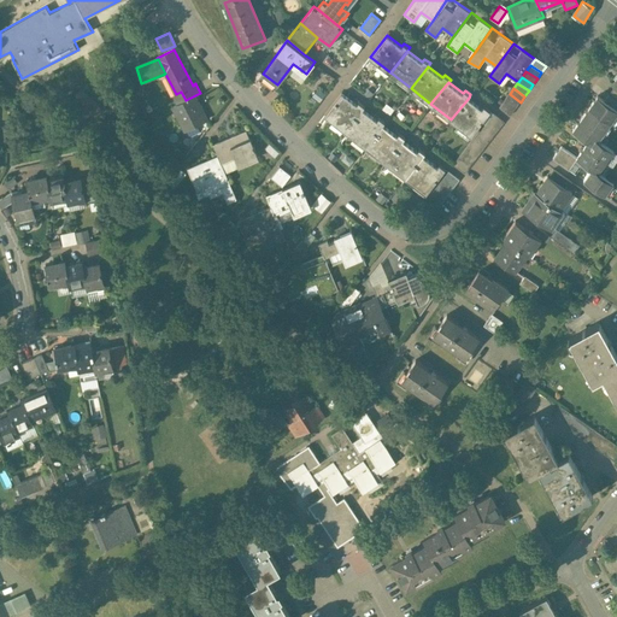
[(342,92),(325,115),(345,130),(363,109),(365,105),(359,101),(357,104),(342,92)]
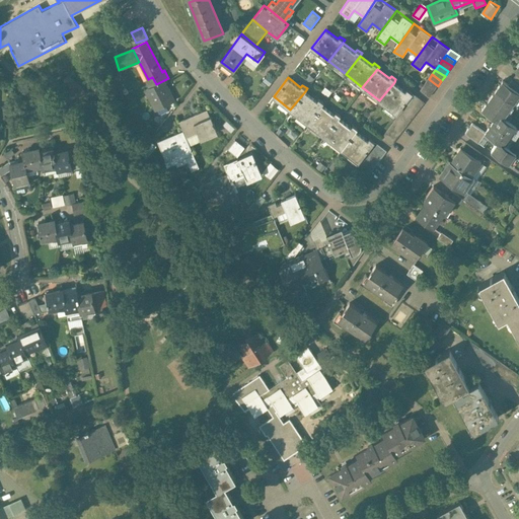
[(438,86),(429,79),(425,84),(434,91),(438,86)]
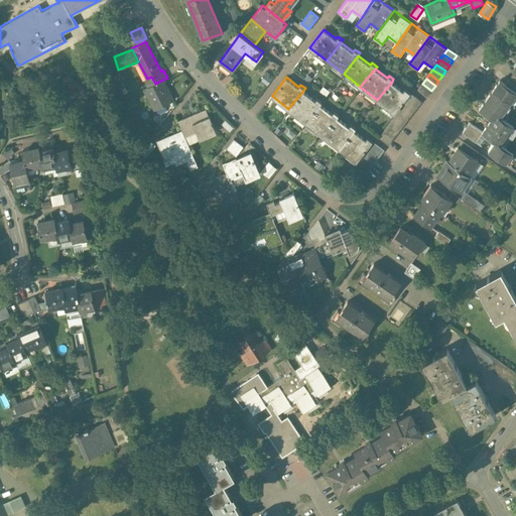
[(515,90),(515,84),(509,79),(506,84),(515,91),(515,90)]
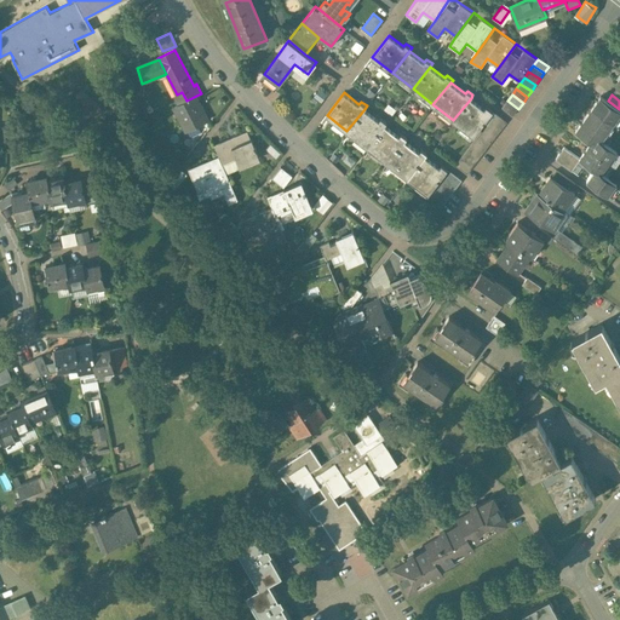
[(187,101),(179,104),(174,107),(188,131),(207,120),(199,103),(200,102),(196,96),(187,101)]
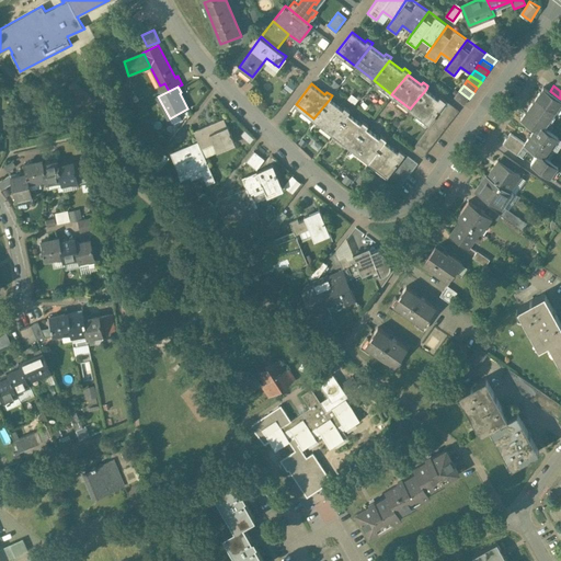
[(525,142),(511,133),(503,144),(517,153),(525,144),(538,152),(531,163),(551,176),(558,165),(545,156),(559,137),(545,127),(560,103),(560,99),(550,91),(544,87),(521,118),(535,127),(525,142)]
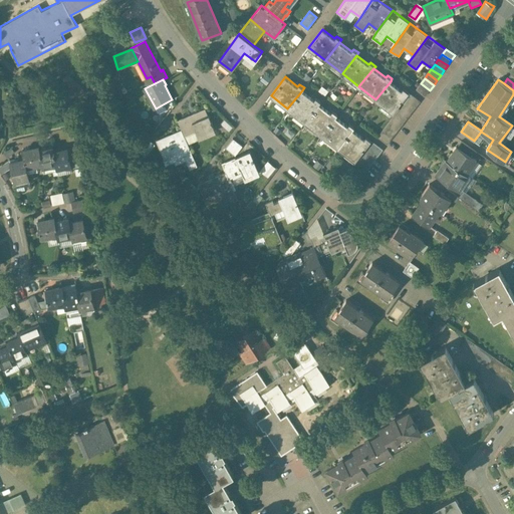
[(402,90),(391,81),(375,99),(393,112),(409,91),(404,87),(402,90)]
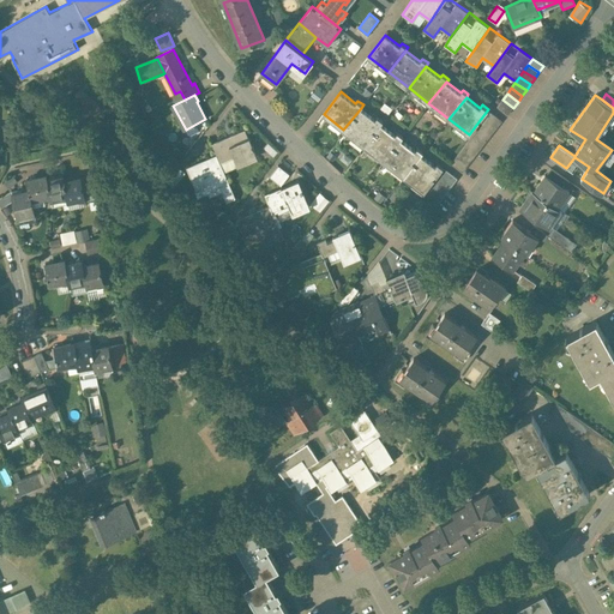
[(513,108),(503,100),(498,106),(509,114),(513,108)]
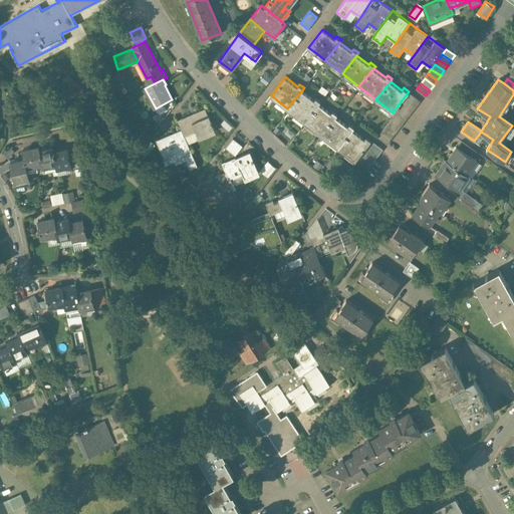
[(314,99),(302,90),(287,108),(304,121),(319,103),(320,100),(316,97),(314,99)]
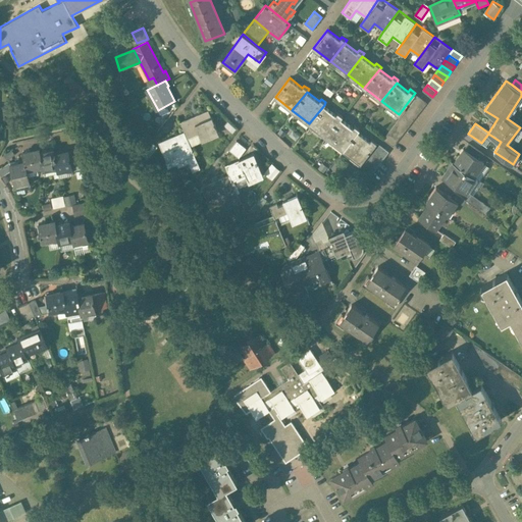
[(336,114),(324,105),(309,123),(326,137),(342,118),(343,116),(338,112),(336,114)]
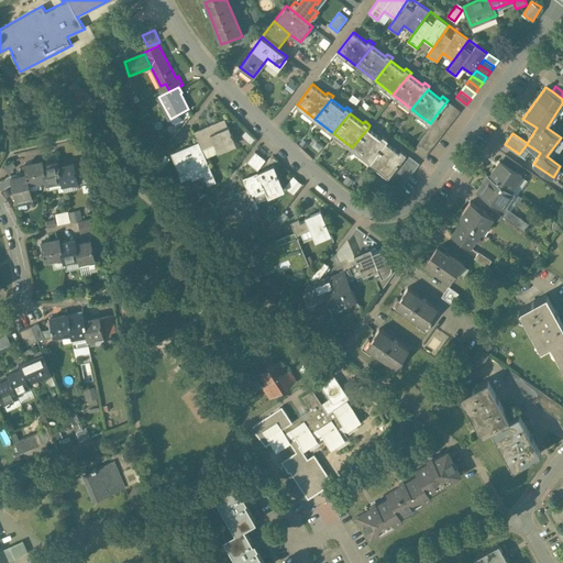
[(225,119),(195,131),(199,141),(202,148),(216,143),(219,148),(234,142),(232,135),(233,135),(232,132),(231,132),(225,119)]
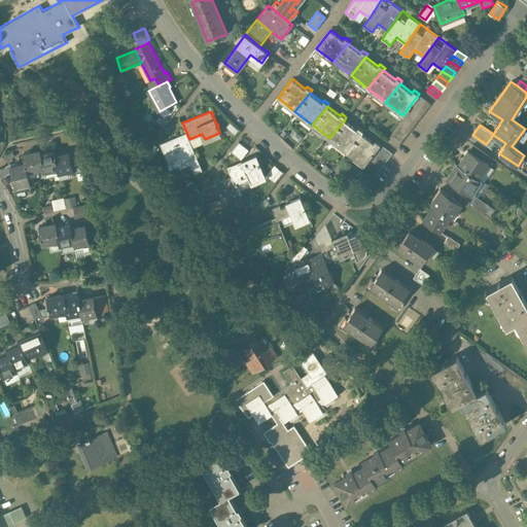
[(357,129),(345,119),(329,138),(347,151),(361,133),(363,130),(359,127),(357,129)]
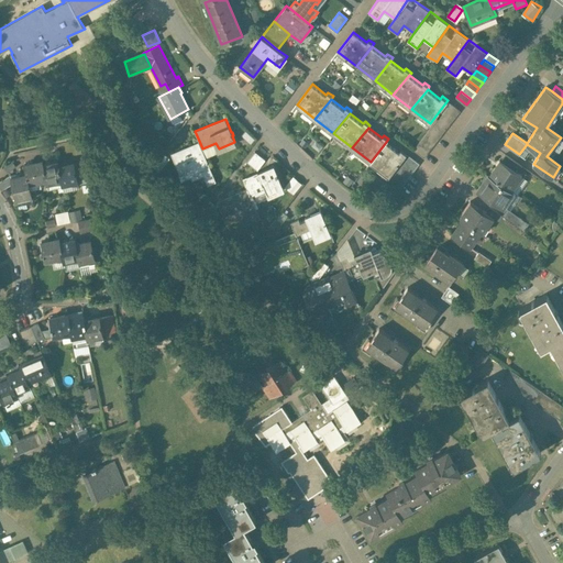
[(255,140),(246,131),(242,135),(250,144),(255,140)]
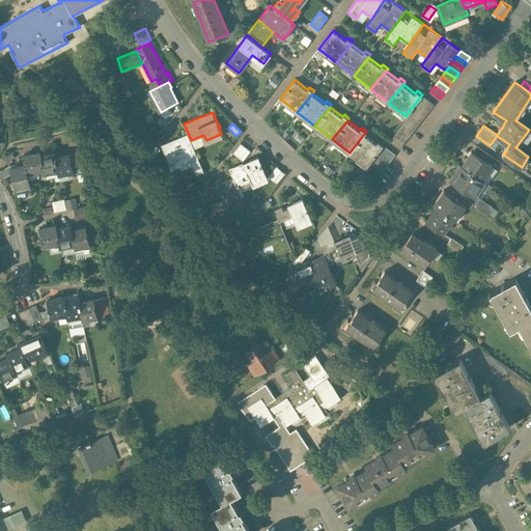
[(188,133),(162,144),(170,164),(178,161),(182,169),(193,165),(199,161),(191,140),(188,133)]
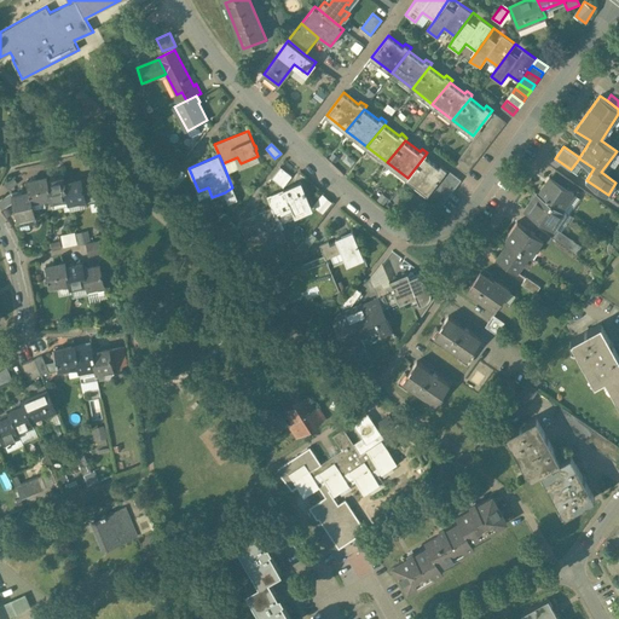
[(424,156),(408,178),(428,194),(447,168),(441,163),(439,167),(424,156)]
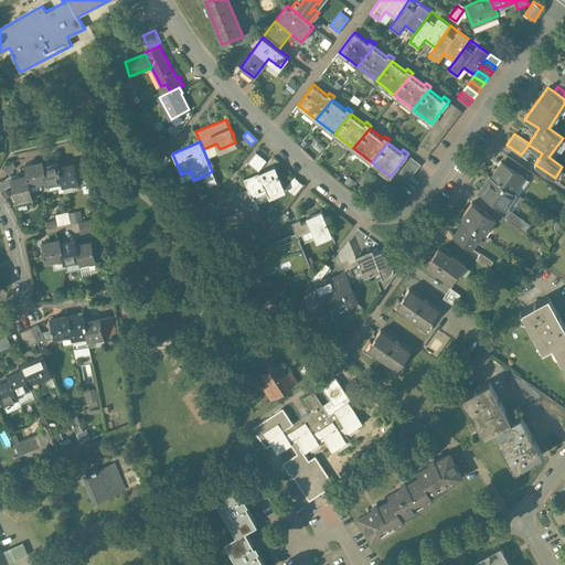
[(163,152),(153,166),(159,171),(170,158),(163,152)]
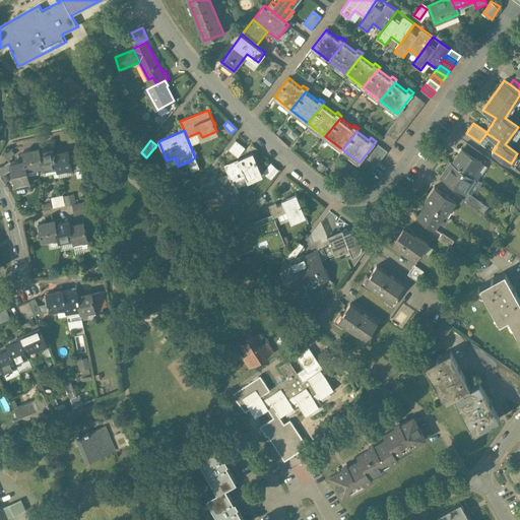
[(245,147),(236,140),(229,149),(238,156),(245,147)]
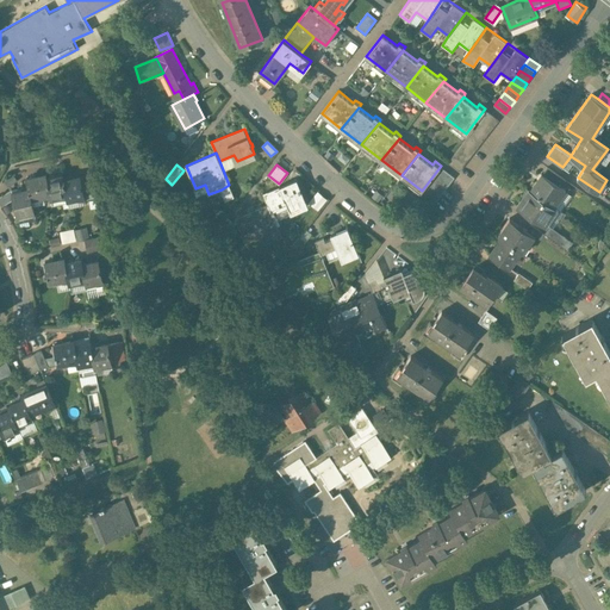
[(566,179),(547,167),(542,173),(561,186),(566,179)]
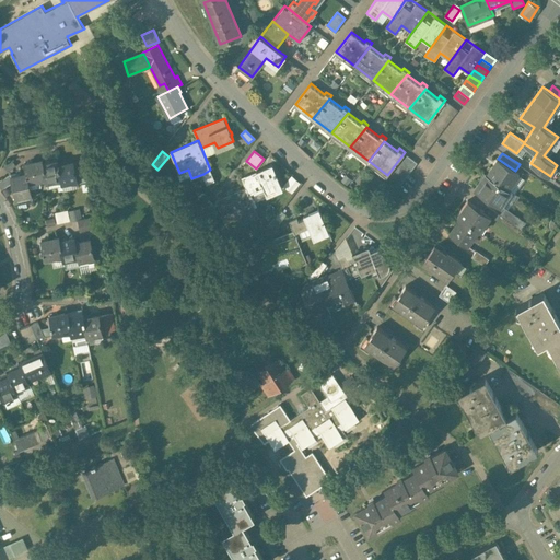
[(42,159),(25,163),(27,173),(28,182),(46,178),(43,164),(42,159)]
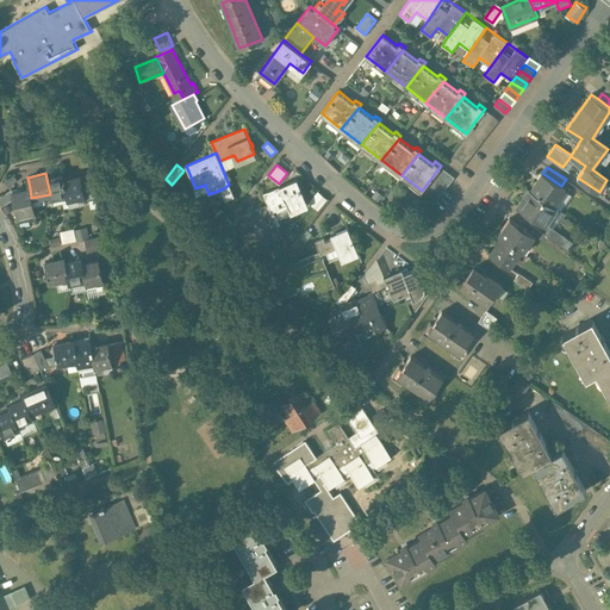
[(542,173),(530,188),(553,204),(564,188),(561,186),(542,173)]
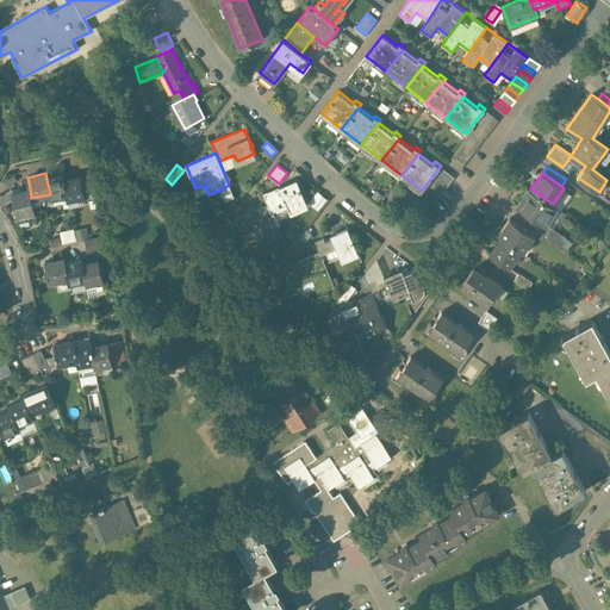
[(62,175),(47,179),(50,194),(51,199),(67,195),(63,180),(62,175)]
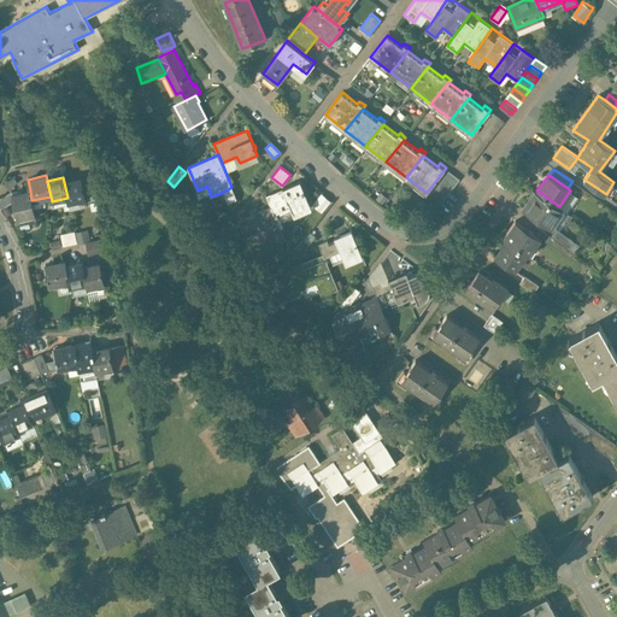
[(81,178),(64,182),(68,198),(69,201),(86,198),(81,178)]
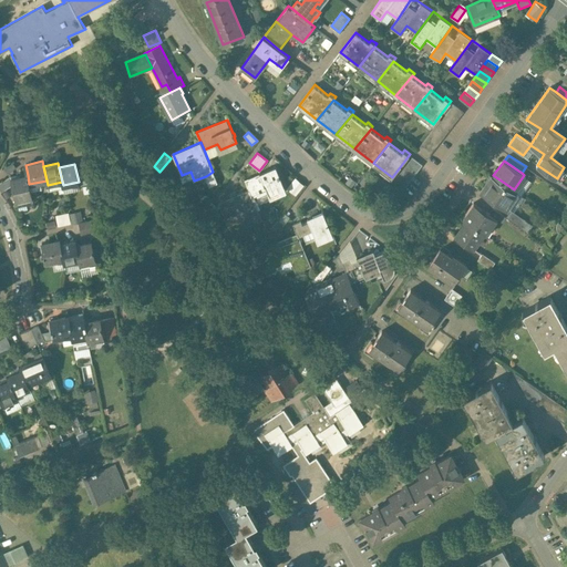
[(276,166),(245,179),(249,189),(254,199),(285,187),(276,166)]
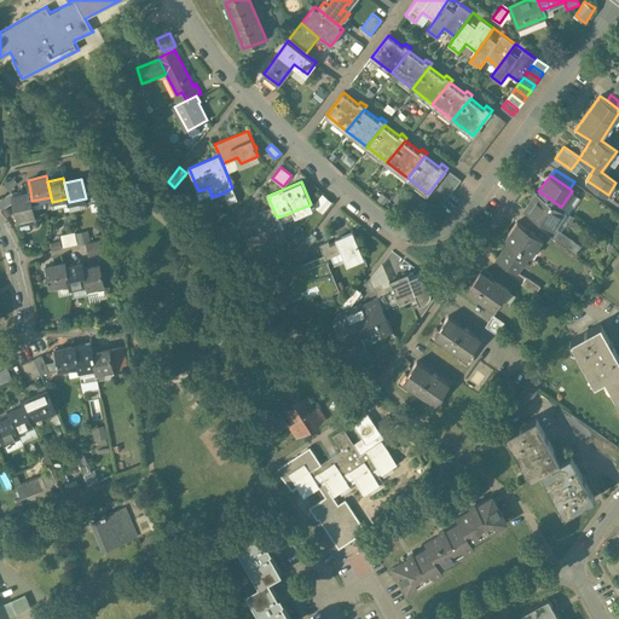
[(232,187),(225,192),(229,203),(237,198),(232,187)]
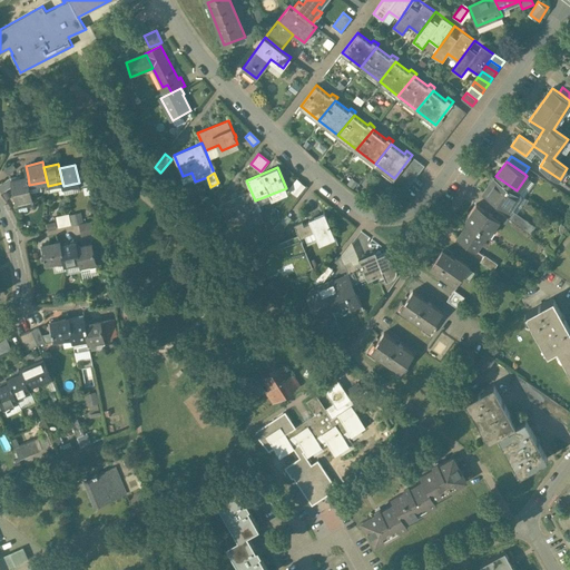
[(28,176),(11,179),(17,205),(33,202),(29,185),(28,176)]
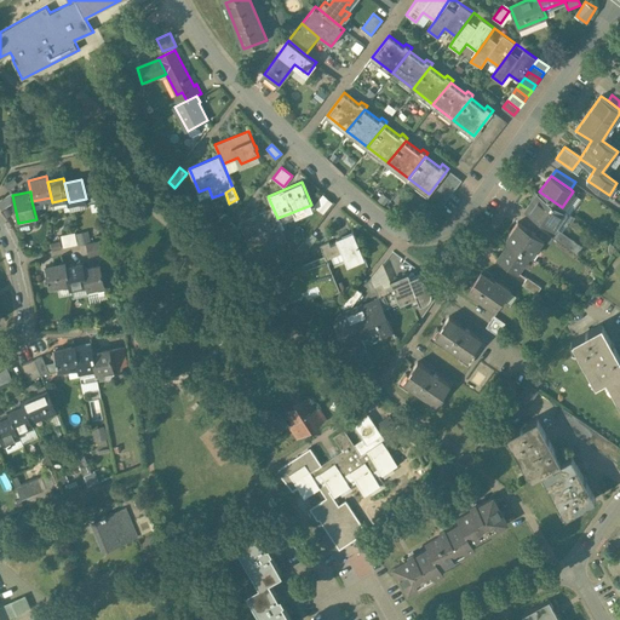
[(539,191),(538,191),(526,208),(554,228),(567,211),(562,207),(539,191)]
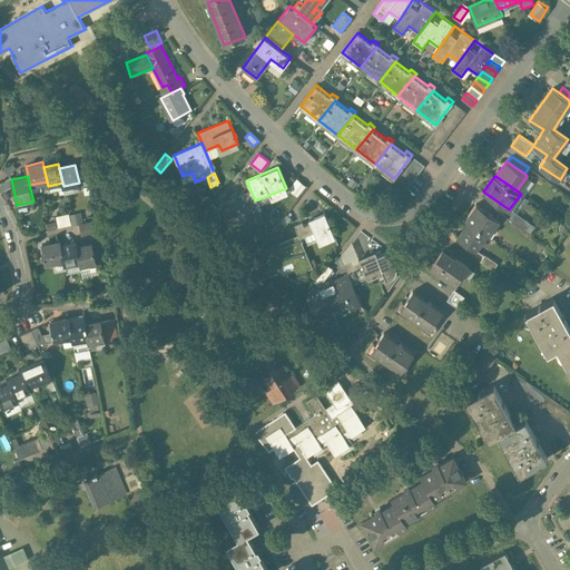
[(298,177),(288,187),(297,195),(306,185),(298,177)]
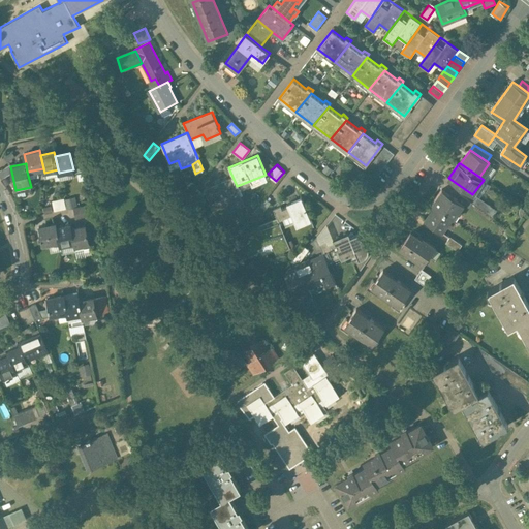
[(232,177),(205,189),(213,210),(227,204),(229,211),(245,205),(237,186),(232,177)]
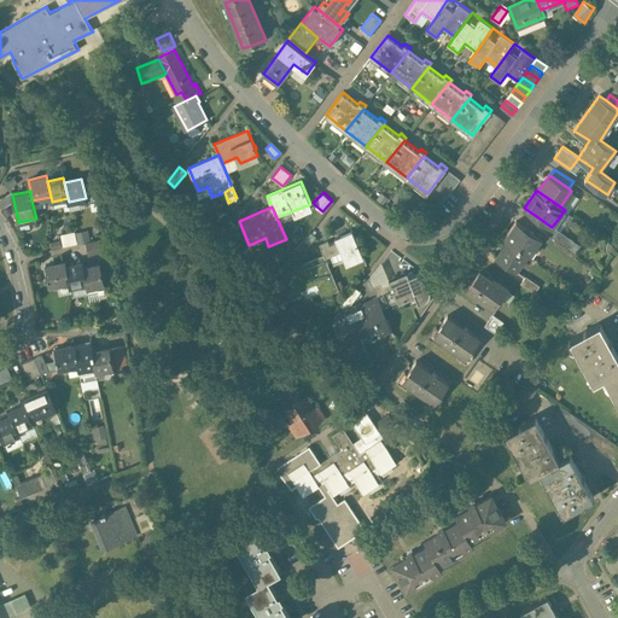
[(229,219),(219,232),(227,239),(238,226),(229,219)]
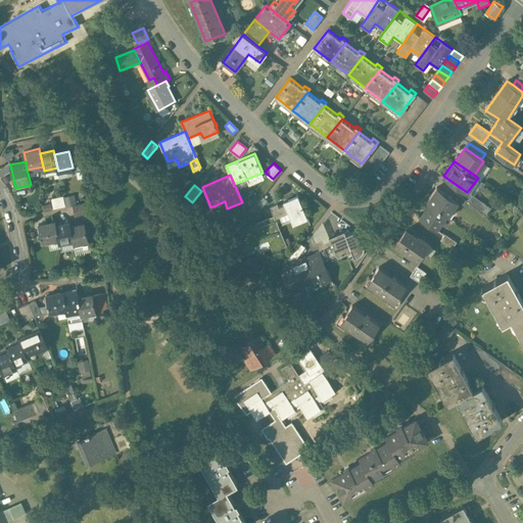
[(452,197),(437,187),(427,201),(446,215),(449,217),(460,202),(452,197)]
